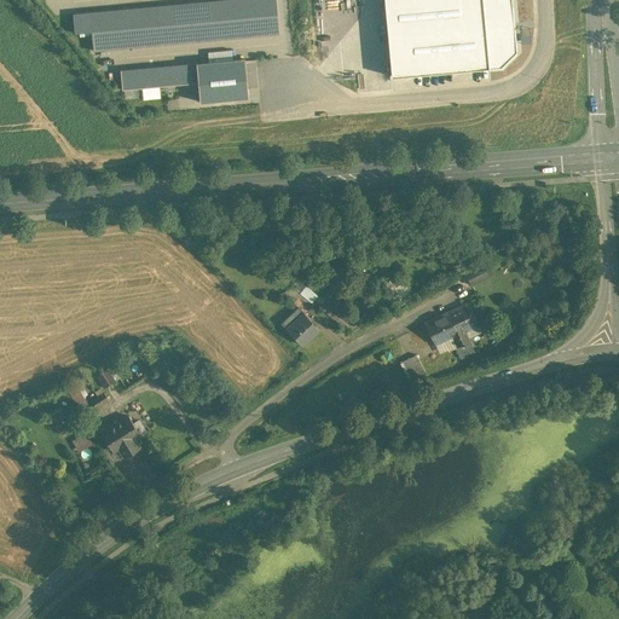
[(219,19),(217,0),(215,0),(208,1),(210,21),(219,19)]
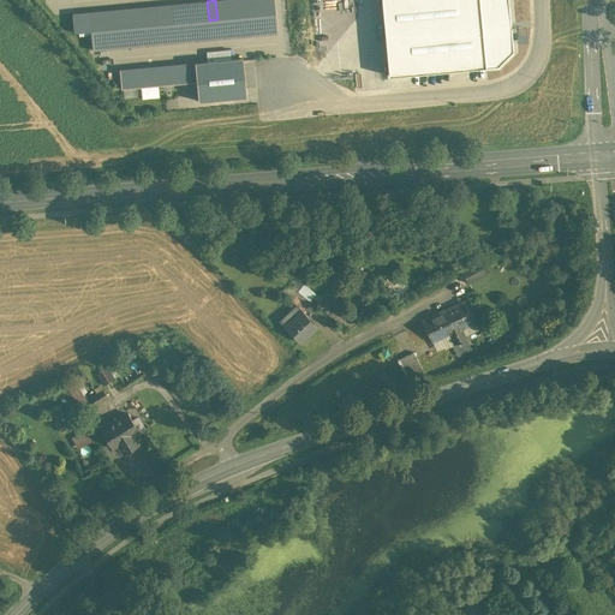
[(215,0),(218,19),(225,18),(224,0),(215,0)]
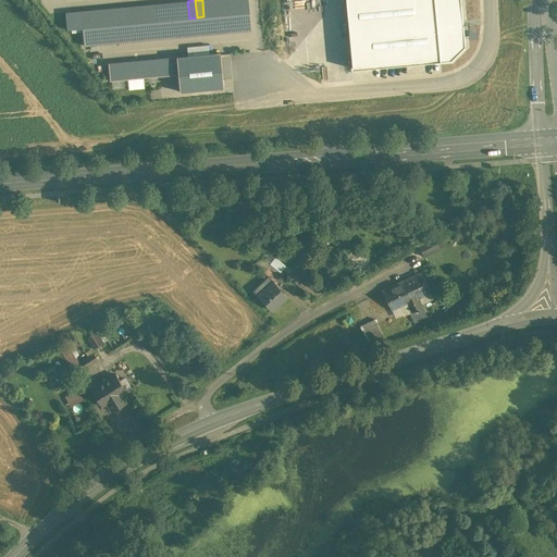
[(212,16),(210,0),(202,0),(203,16),(212,16)]
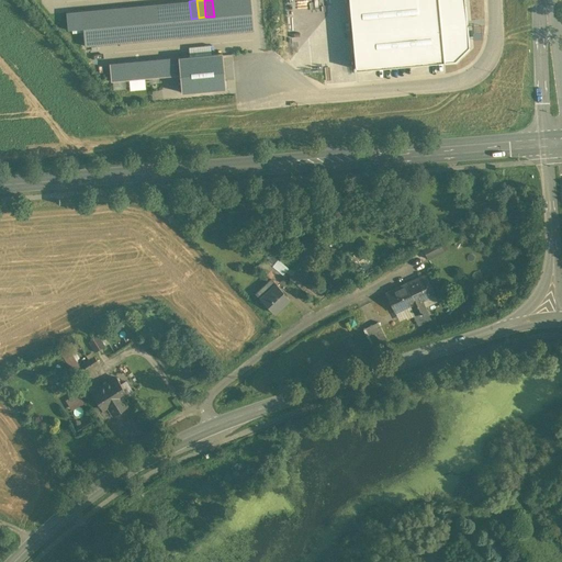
[(212,0),(214,17),(221,15),(220,0),(212,0)]
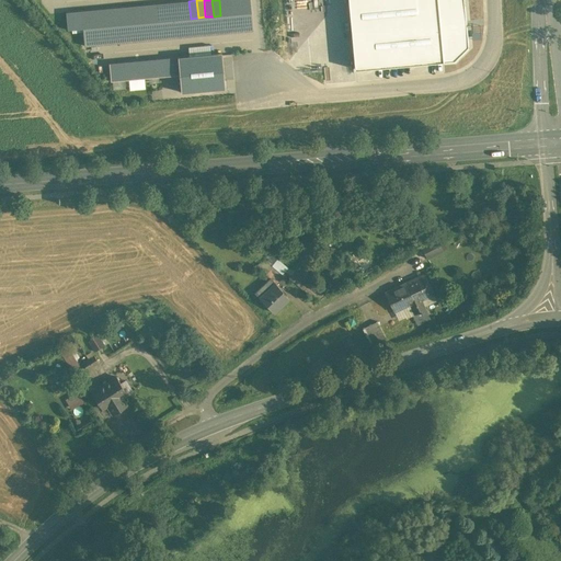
[(229,14),(227,0),(219,0),(220,15),(229,14)]
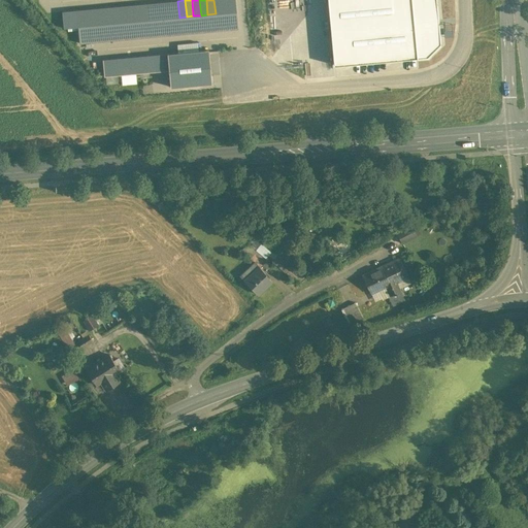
[(213,0),(216,13),(222,13),(221,0),(213,0)]
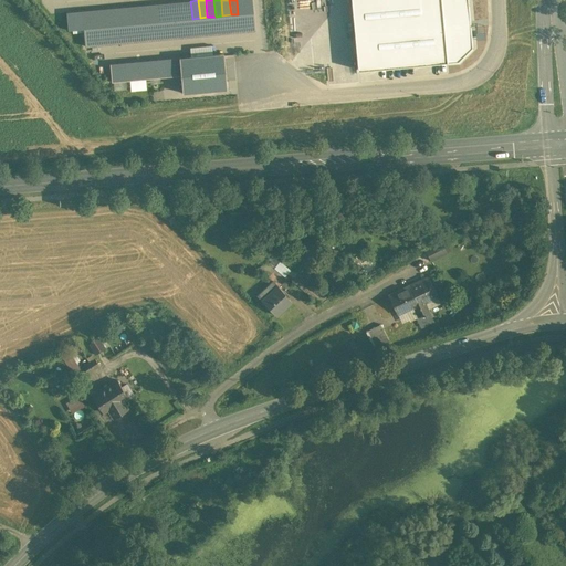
[(245,13),(244,0),(237,0),(238,14),(245,13)]
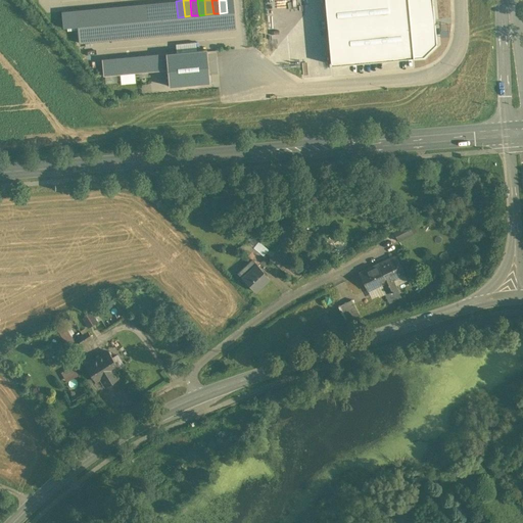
[(234,11),(233,0),(226,0),(227,12),(234,11)]
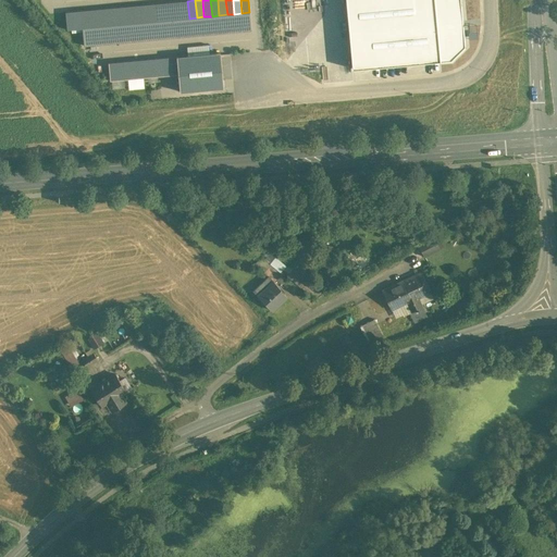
[(460,0),(345,0),(353,69),(450,59),(465,46),(460,0)]
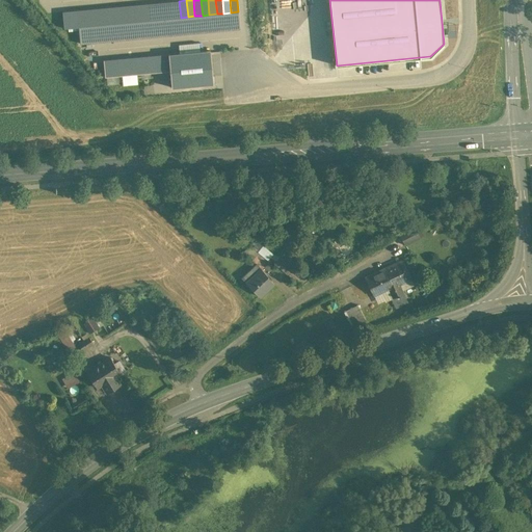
[(174,18),(171,1),(164,2),(165,19),(174,18)]
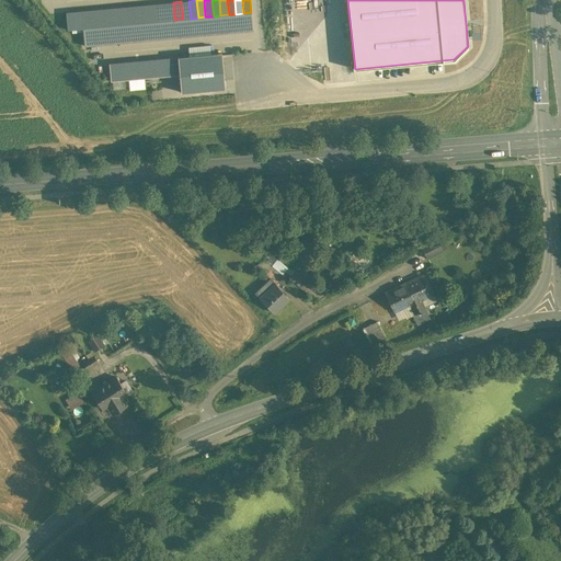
[(181,1),(183,19),(191,19),(189,1),(181,1)]
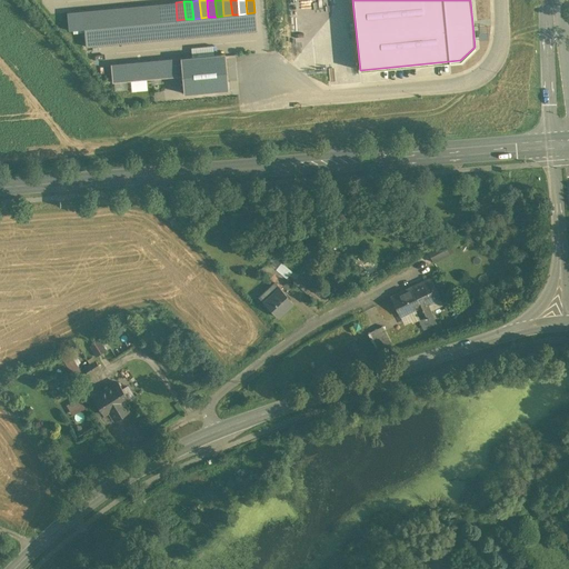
[(177,20),(176,2),(168,3),(170,21),(177,20)]
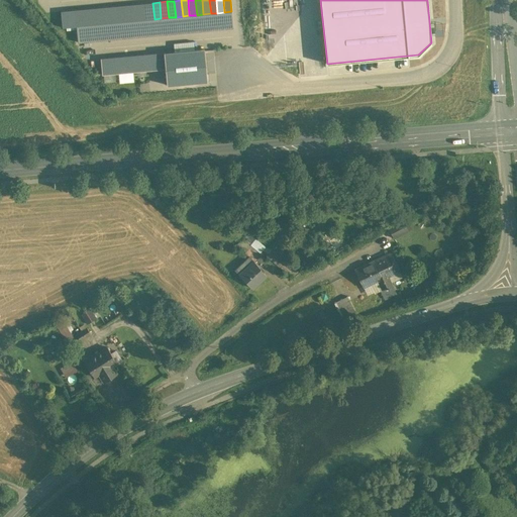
[(147,19),(145,3),(138,4),(139,20),(147,19)]
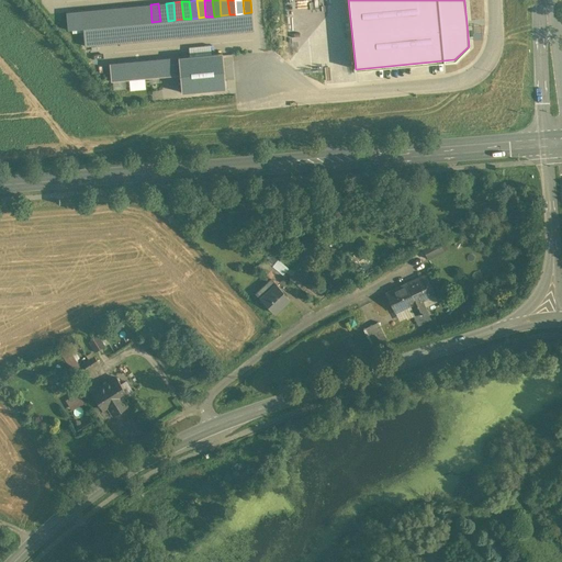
[(158,3),(160,21),(168,21),(166,3),(158,3)]
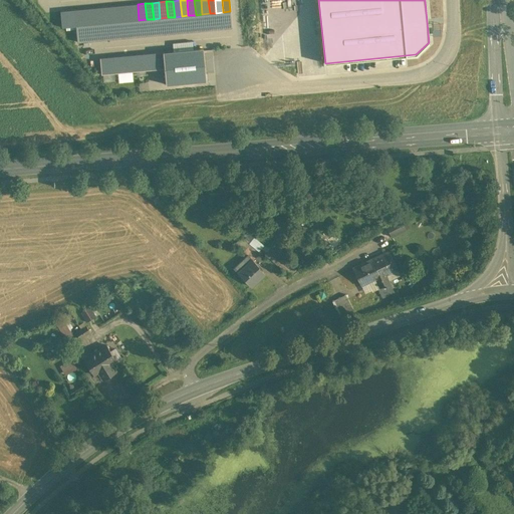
[(131,5),(133,21),(139,20),(138,4),(131,5)]
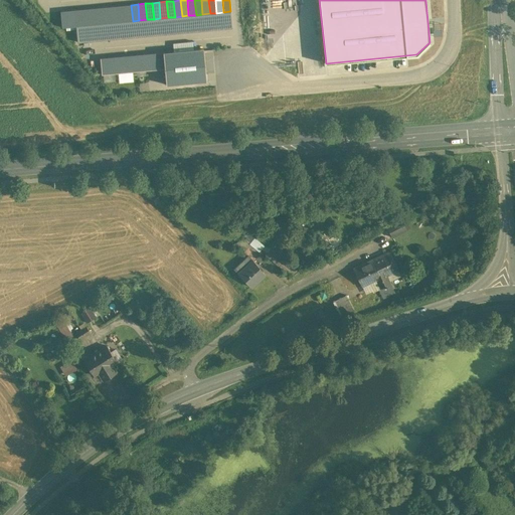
[(117,6),(119,22),(125,21),(124,5),(117,6)]
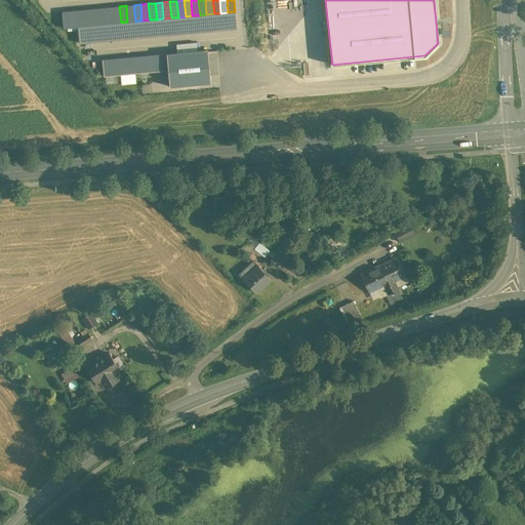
[(135,22),(133,5),(126,5),(127,22),(135,22)]
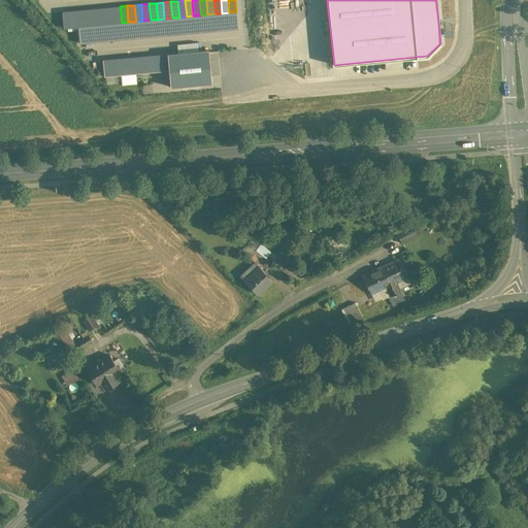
[(122,23),(120,6),(112,7),(114,24),(122,23)]
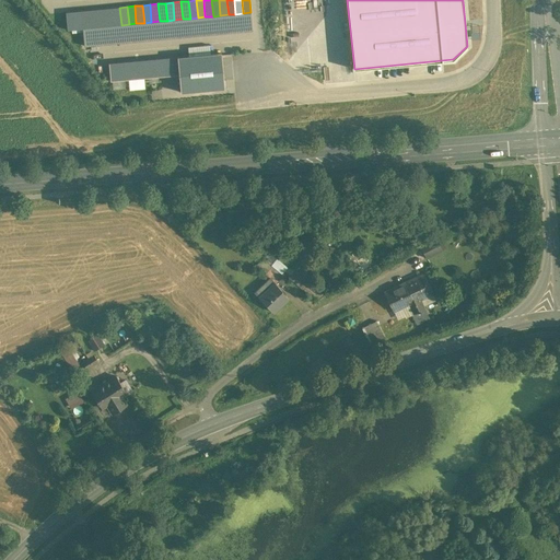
[(114,25),(112,8),(104,9),(106,26),(114,25)]
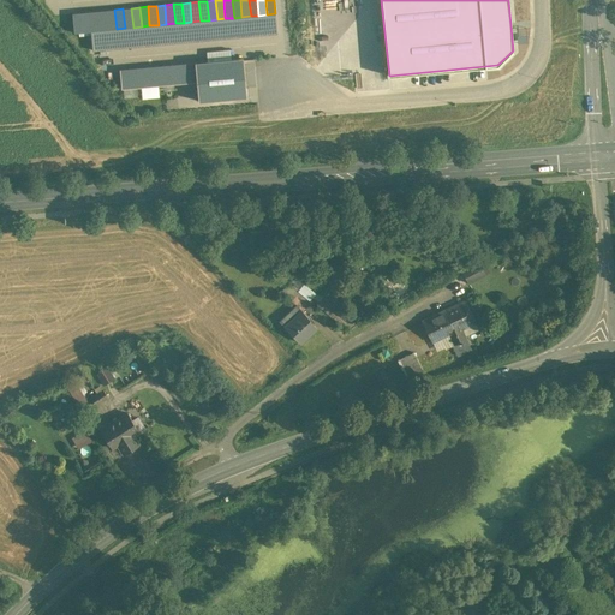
[(123,9),(125,28),(133,28),(131,9),(123,9)]
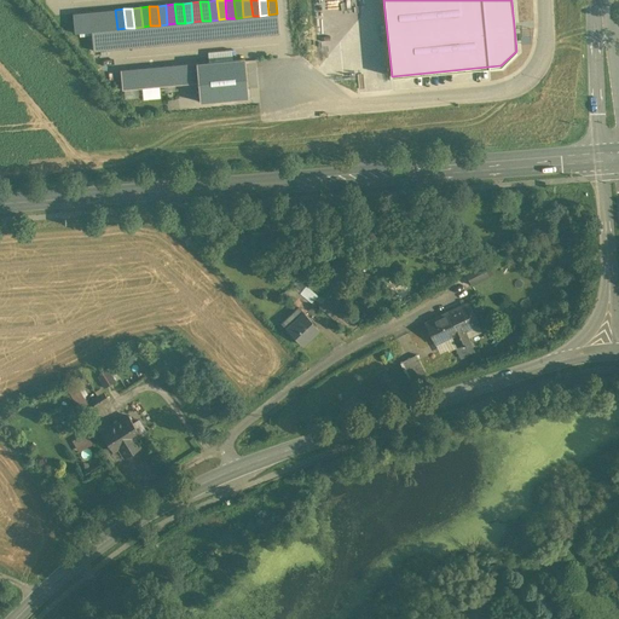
[(117,29),(115,10),(106,11),(109,30),(117,29)]
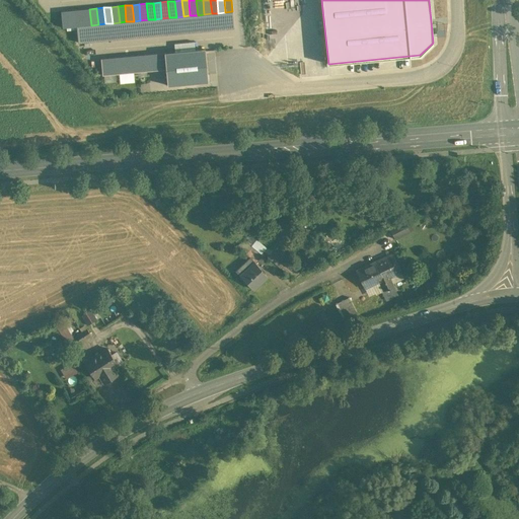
[(84,25),(82,9),(75,10),(77,26),(84,25)]
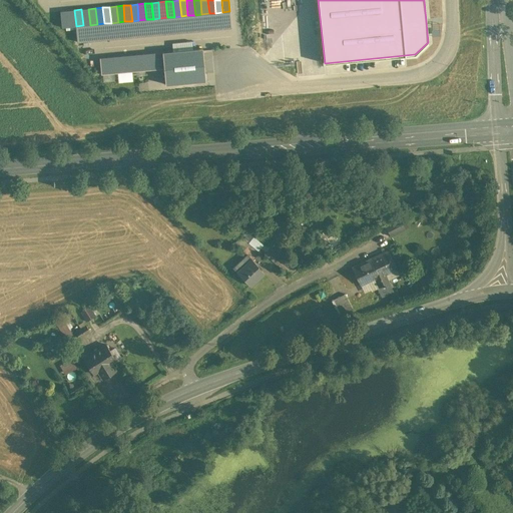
[(81,9),(83,25),(90,25),(88,9),(81,9)]
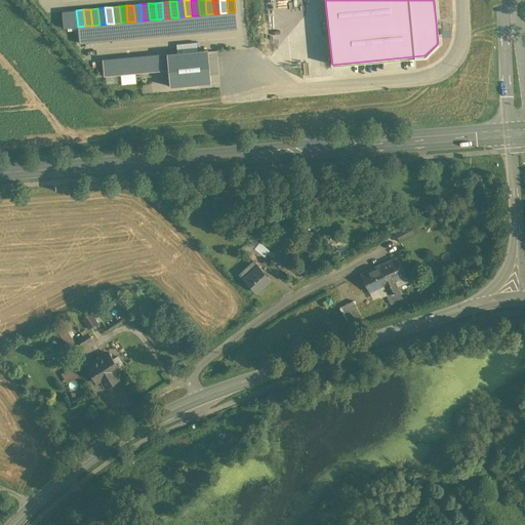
[(69,11),(71,28),(78,27),(76,10),(69,11)]
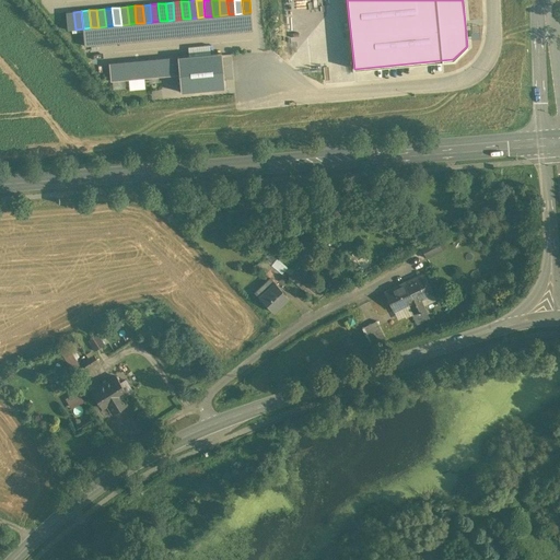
[(76,30),(73,12),(66,12),(68,30),(76,30)]
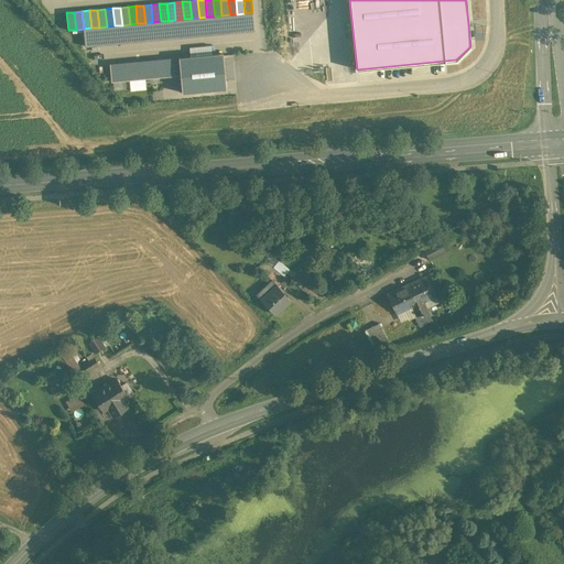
[(255,31),(252,12),(245,13),(247,31),(255,31)]
